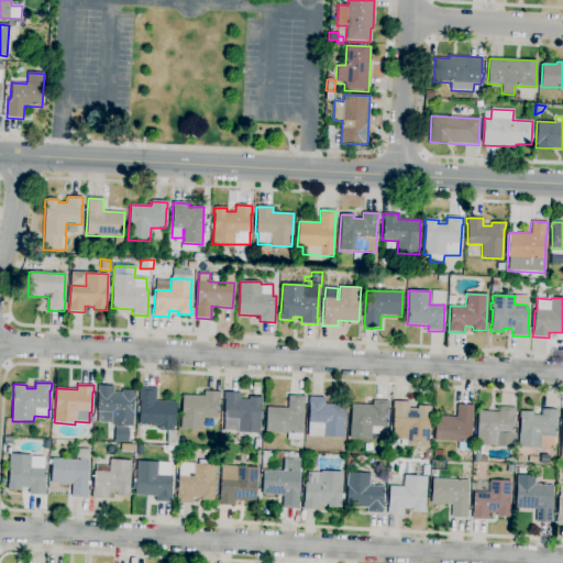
[(133,427),(111,426),(111,423),(97,422),(97,421),(95,420),(95,415),(97,415),(98,412),(96,412),(98,386),(113,386),(113,393),(121,393),(121,390),(135,390),(133,416),(134,416),(133,427)]
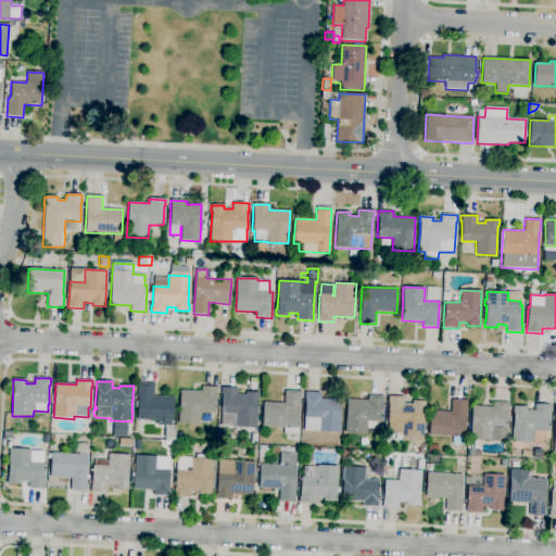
[(138,395),(137,395),(138,383),(154,384),(153,396),(174,397),(173,421),(171,421),(171,425),(176,426),(175,441),(164,440),(165,426),(156,425),(156,421),(137,419),(138,395)]
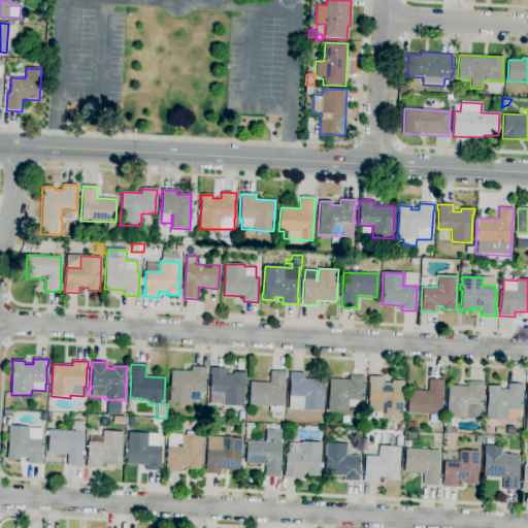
[(190,403),(169,402),(171,370),(191,371),(191,367),(206,367),(206,373),(205,372),(203,393),(190,392),(190,403)]
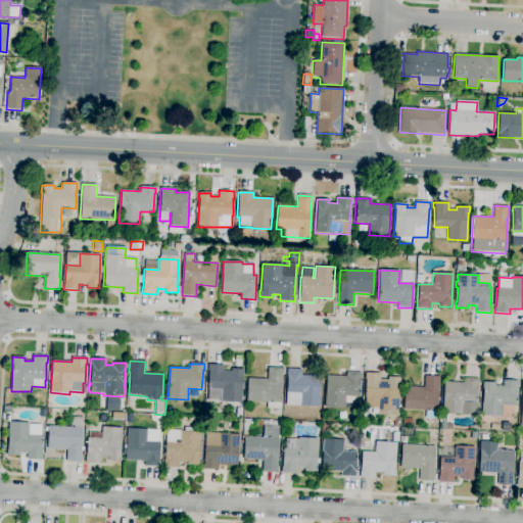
[(240,403),(206,401),(208,370),(208,365),(224,366),(223,371),(231,372),(231,369),(244,370),(243,375),(242,375),(240,403)]
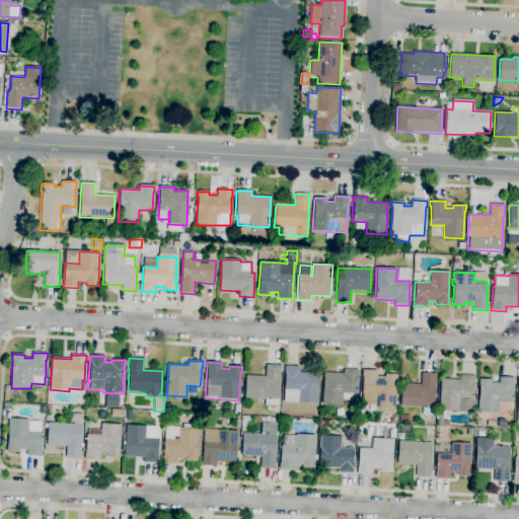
[(277,405),(265,405),(265,399),(244,398),(245,375),(265,377),(266,365),(281,366),(280,377),(279,377),(277,405)]
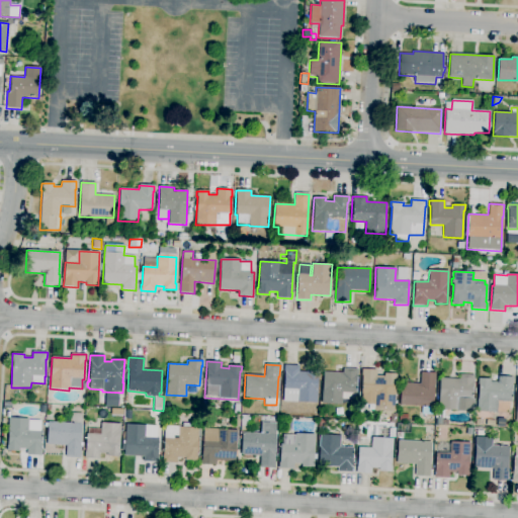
[(317,403),(297,402),(297,390),(283,389),(284,371),(283,371),(284,365),(298,365),(298,371),(307,372),(307,368),(318,368),(317,403)]
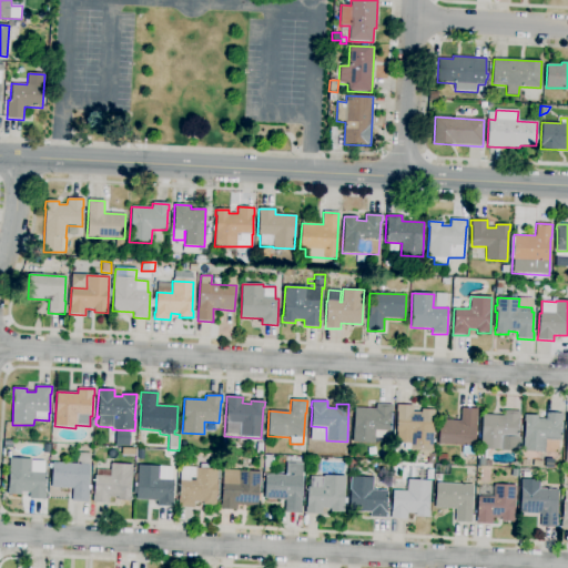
[(374,444),(353,443),(355,408),(375,409),(376,404),(393,405),(392,411),(391,411),(389,438),(375,438),(374,444)]
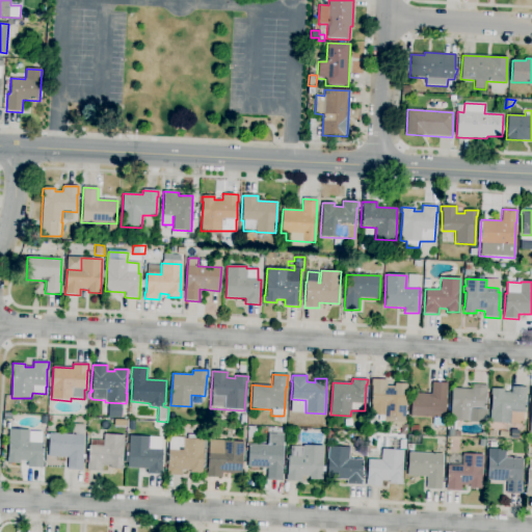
[(372,404),(370,404),(371,379),(387,380),(387,386),(394,387),(394,383),(407,384),(407,391),(406,391),(404,423),(384,422),(384,416),(371,415),(372,404)]
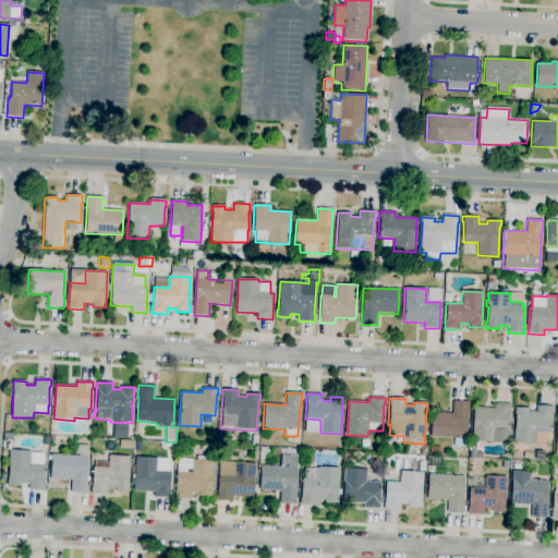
[(465,447),(453,447),(455,438),(431,437),(432,413),(452,414),(452,401),(468,402),(465,447)]
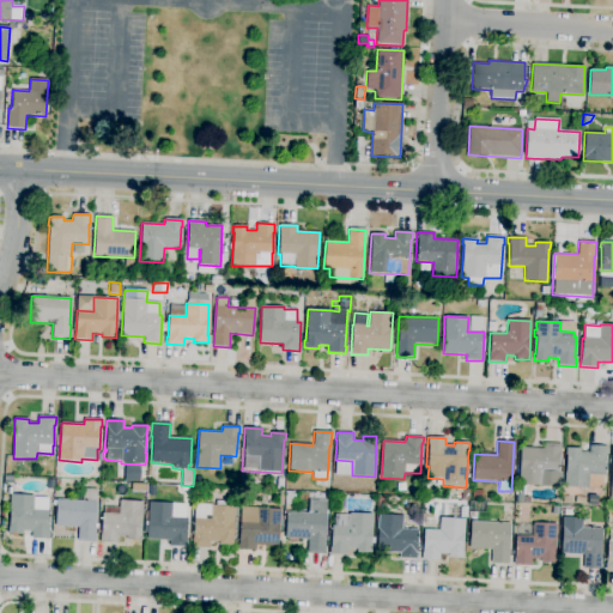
[(541,486),(519,485),(520,448),(542,449),(542,443),(562,444),(560,450),(559,450),(559,472),(562,472),(560,487),(541,486)]
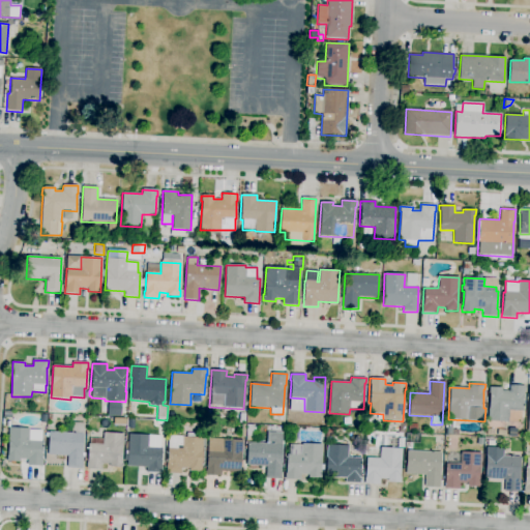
[(508,422),(488,421),(490,393),(489,393),(489,387),(502,388),(501,391),(509,391),(510,385),(526,386),(525,393),(524,392),(523,411),(508,410),(508,422)]
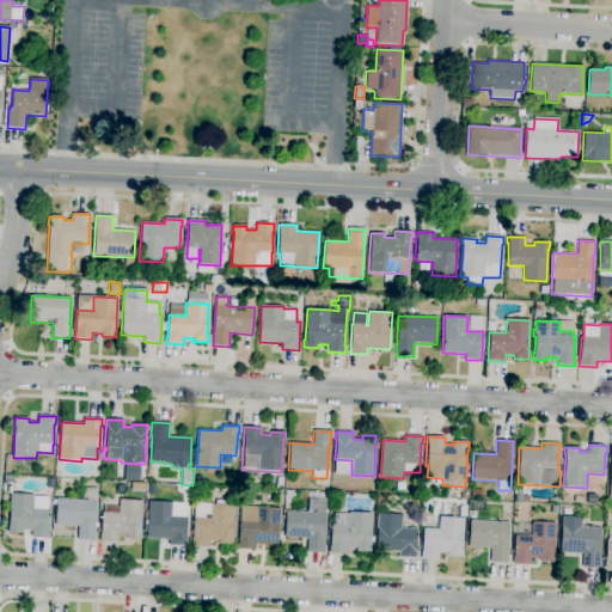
[(95,542),(78,540),(79,526),(55,525),(56,499),(83,500),(83,488),(97,489),(95,542)]
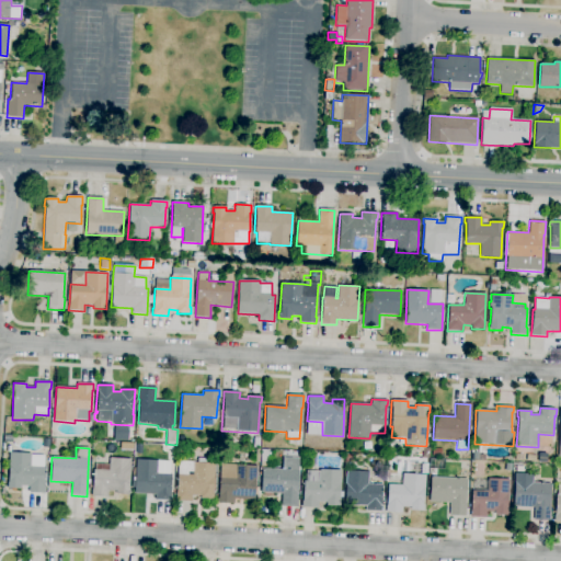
[(266,461),(260,461),(261,450),(266,450),(266,453),(270,453),(270,457),(267,457),(266,461)]
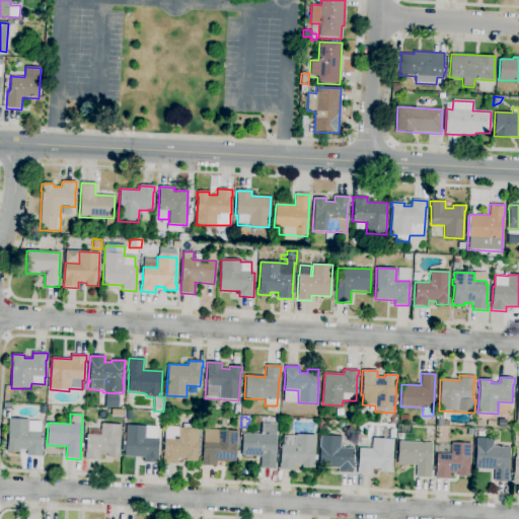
[(42,457),(26,456),(26,450),(19,449),(18,452),(7,452),(9,419),(28,420),(28,432),(42,433),(41,451),(42,451),(42,457)]
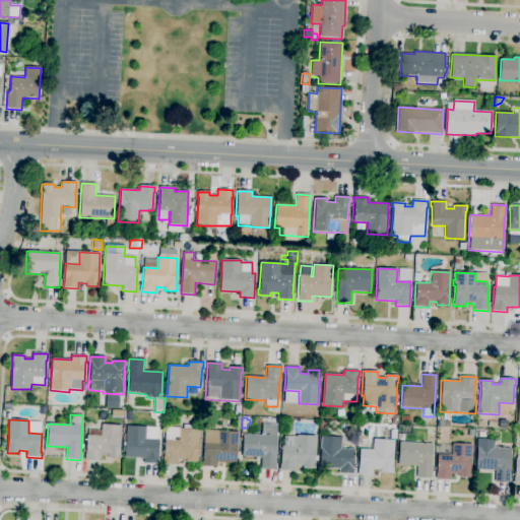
[(99,460),(85,460),(86,436),(101,436),(102,425),(121,426),(120,459),(107,459),(107,455),(100,455),(99,460)]
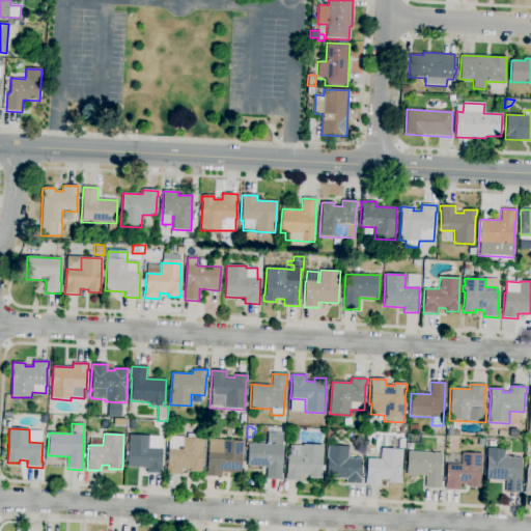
[(281,480),(267,479),(267,468),(247,467),(248,444),(267,444),(268,434),(282,434),(281,480)]
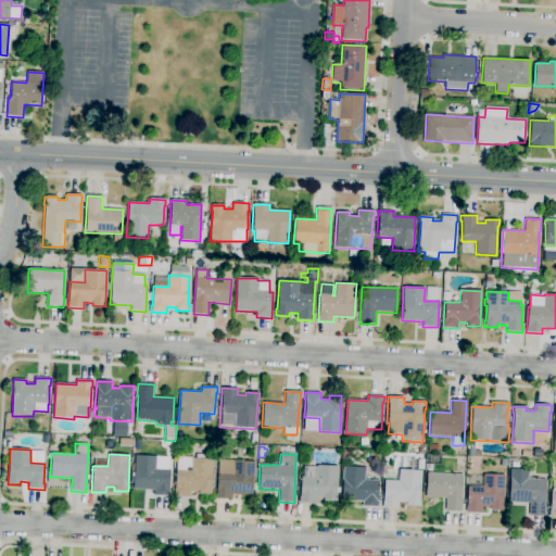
[(169,496),(154,495),(154,491),(133,490),(135,456),(155,457),(154,469),(171,470),(169,496)]
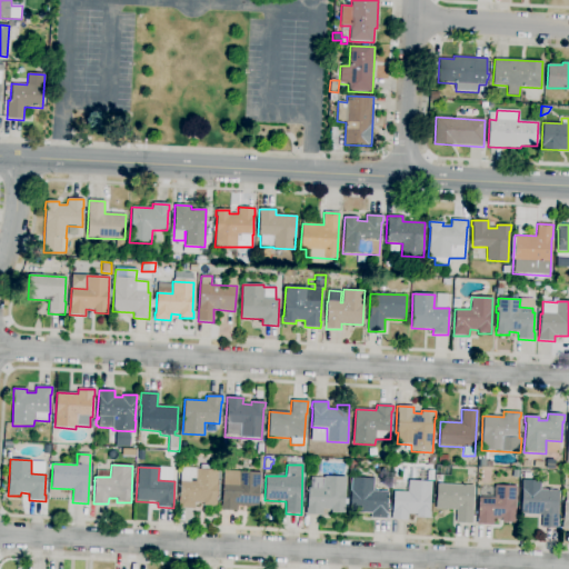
[(195,509),(178,508),(180,468),(196,468),(196,469),(218,470),(216,507),(203,506),(203,502),(195,502),(195,509)]
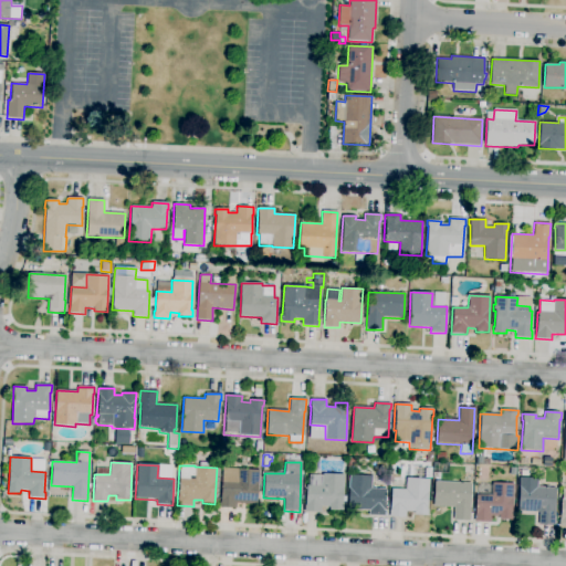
[(236,509),(220,507),(221,469),(259,470),(258,504),(236,503),(236,509)]
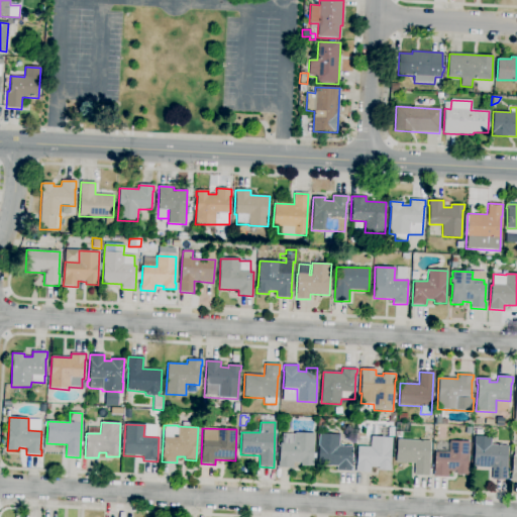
[(278,468),(278,461),(279,461),(280,443),(281,443),(282,434),(295,434),(295,432),(314,433),(313,453),(315,453),(315,458),(313,458),(313,467),(301,467),(301,463),(293,462),(293,469),(278,468)]
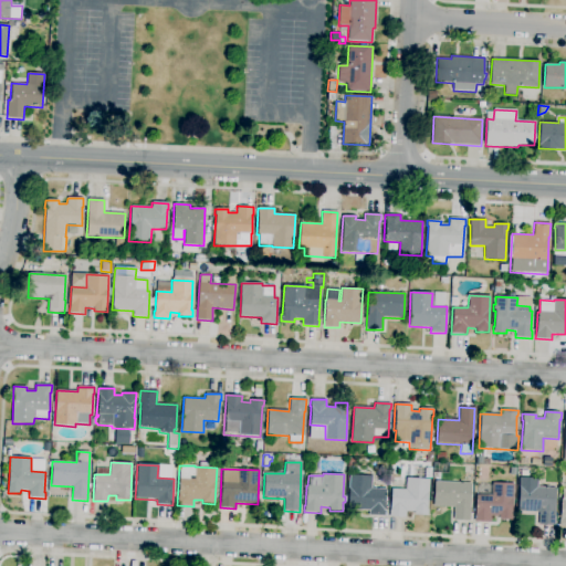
[(385,516),(368,515),(369,511),(347,510),(349,475),(371,477),(371,489),(385,489),(384,511),(386,511),(385,516)]
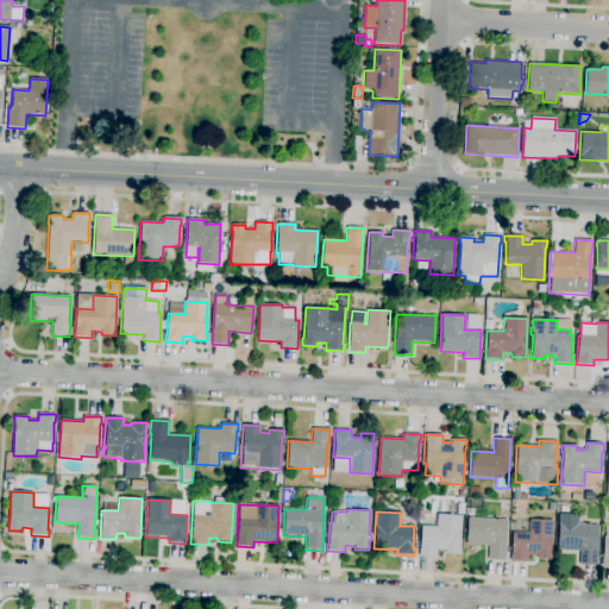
[(596,566),(579,565),(581,551),(557,550),(559,514),(578,515),(578,525),(598,526),(596,566)]
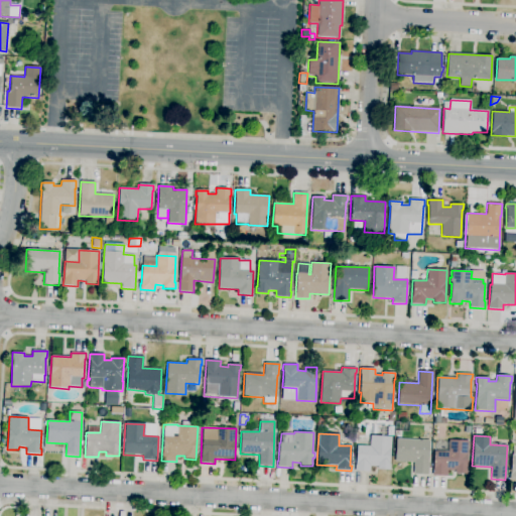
[(370,472),(355,471),(357,445),(370,446),(370,436),(390,437),(389,465),(390,465),(390,470),(378,470),(378,467),(370,466),(370,472)]
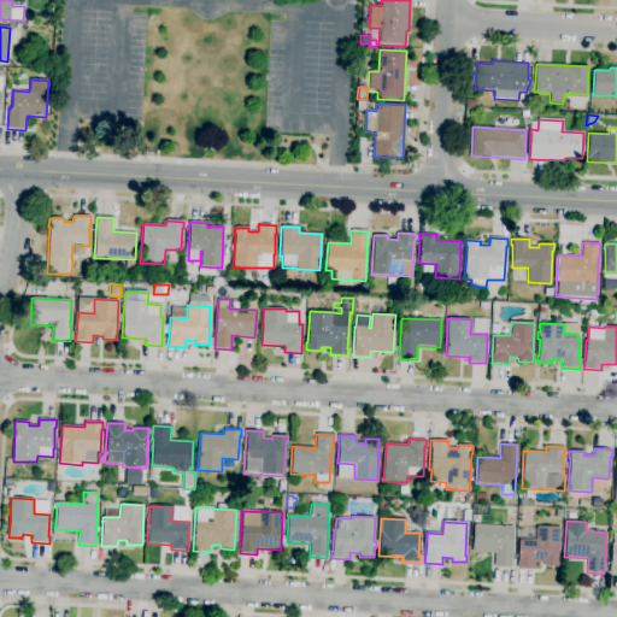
[(512,568),(494,568),(495,553),(472,552),(474,526),(512,527),(511,553),(512,553),(512,568)]
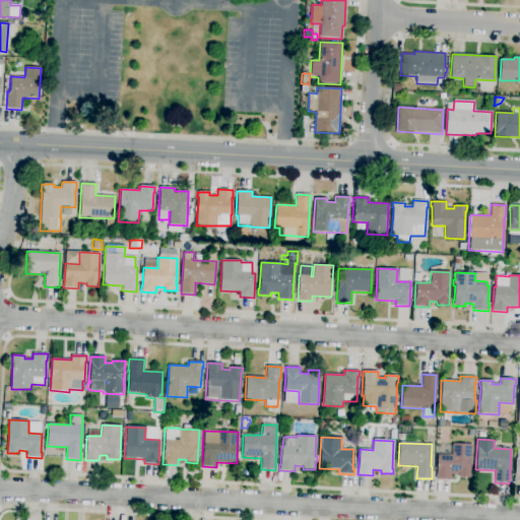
[(450,480),(436,479),(437,455),(451,456),(452,444),(472,445),(470,478),(458,477),(459,474),(450,474),(450,480)]
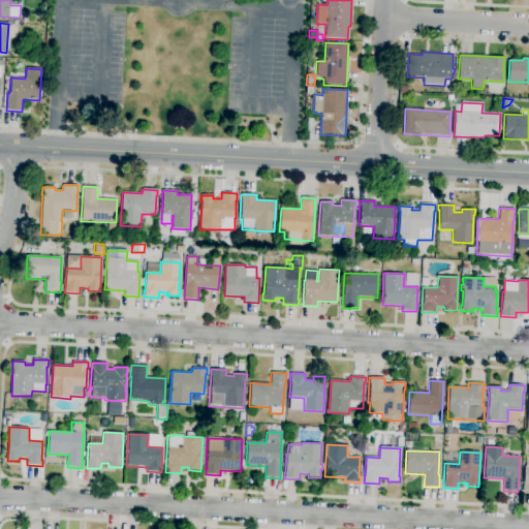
All buildings are outlined.
